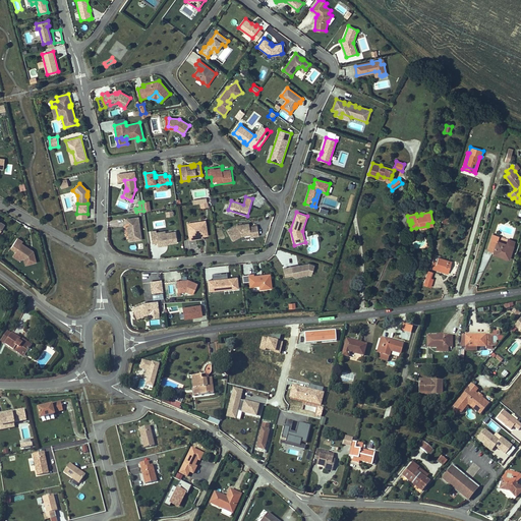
[(126,223),(129,223),(131,222),(132,226),(129,226),(130,234),(128,235),(129,241),(141,239),(138,217),(126,219),(126,223)]
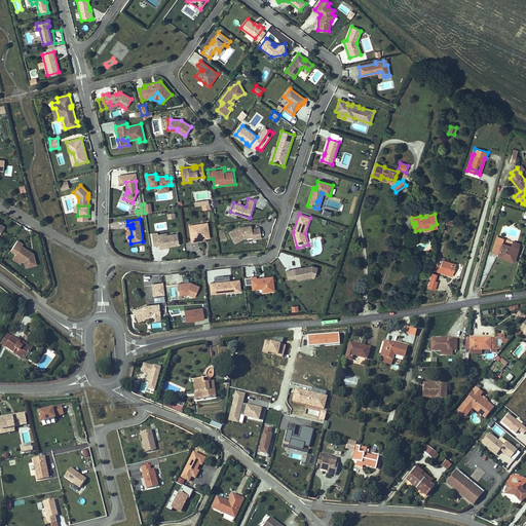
[(209,222),(190,225),(193,241),(204,240),(204,238),(211,237),(209,222)]
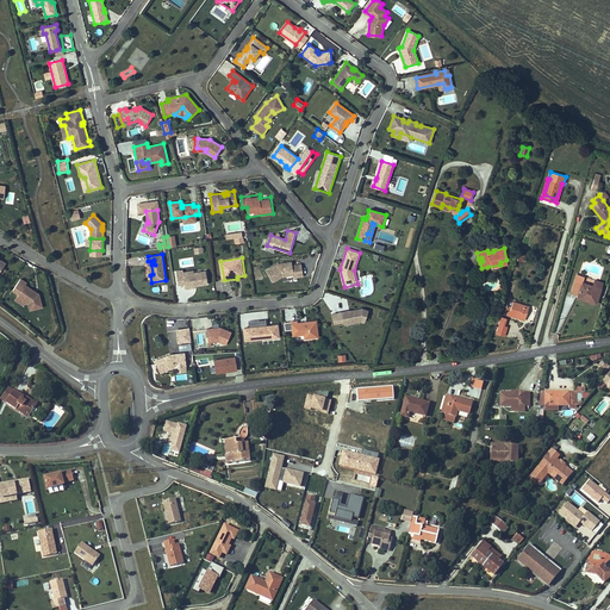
[(266,271),(273,281),(282,277),(293,274),(293,277),(303,275),(302,265),(292,266),(292,262),(278,263),(266,271)]
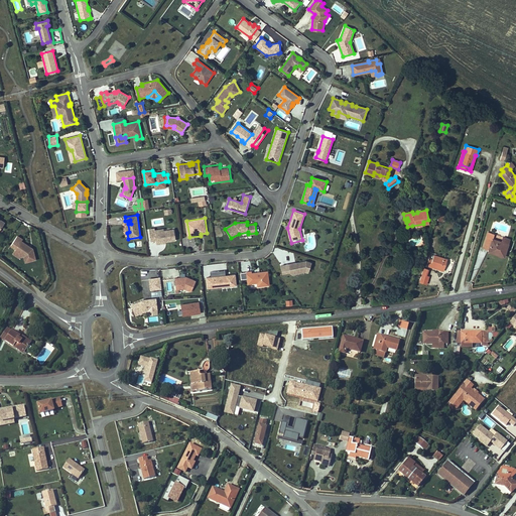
[(154,229),(149,229),(151,240),(156,240),(156,243),(175,240),(173,229),(163,231),(163,233),(155,234),(154,230),(154,229)]
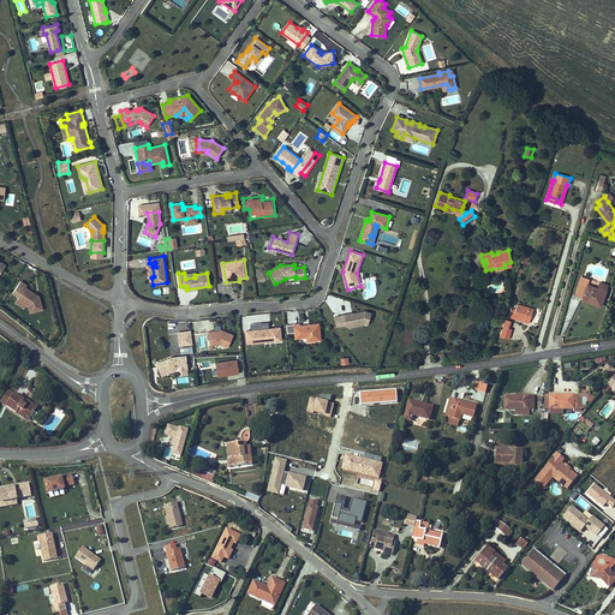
[(595,299),(593,303),(601,305),(608,285),(599,282),(598,288),(587,285),(589,279),(581,276),(575,296),(583,298),(592,300),(592,299),(595,299)]
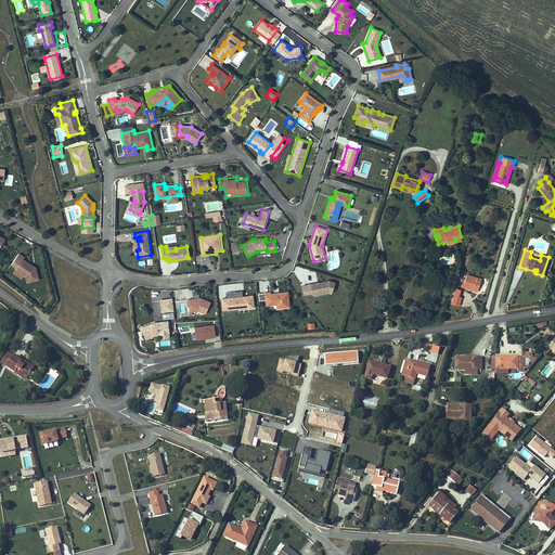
[(30,266),(31,265),(23,259),(24,257),(18,254),(12,263),(17,268),(16,269),(26,275),(27,282),(38,279),(35,268),(34,266),(33,267),(30,266)]
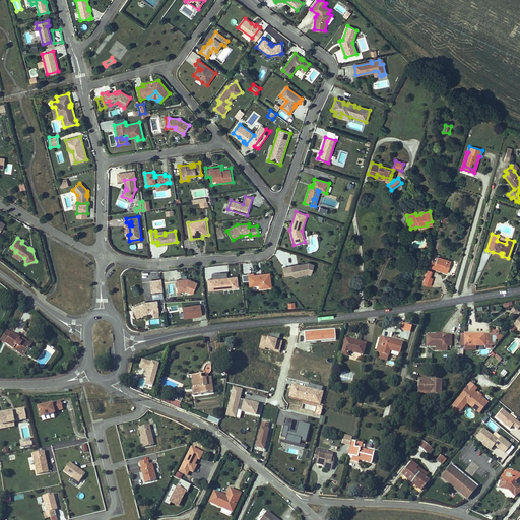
[(434,267),(448,271),(451,261),(438,257),(436,261),(433,260),(430,267),(434,268),(434,267)]
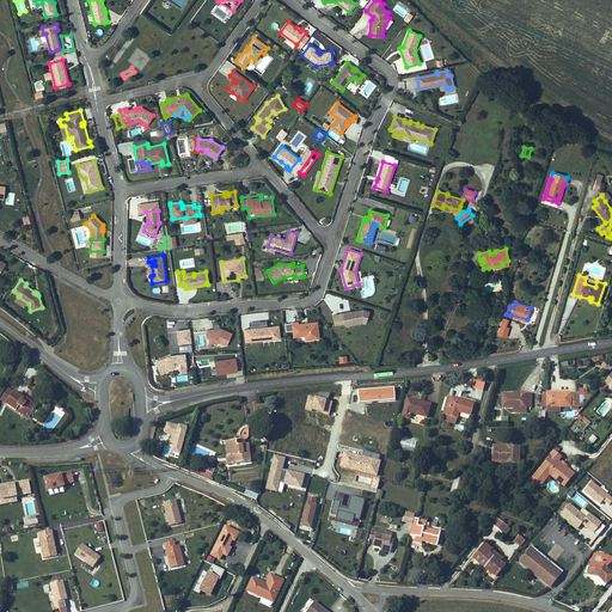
[(352,310),(334,314),(336,324),(344,322),(348,324),(362,320),(367,322),(369,311),(363,308),(352,312),(352,310)]
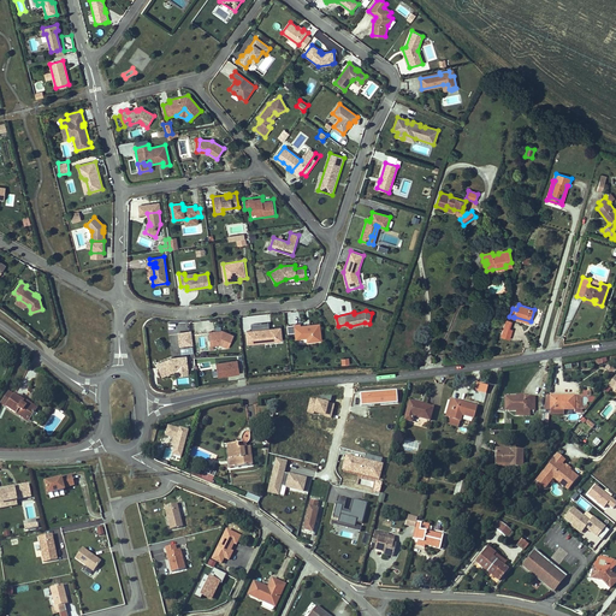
[(502,337),(509,339),(513,330),(509,329),(511,321),(507,320),(502,337)]
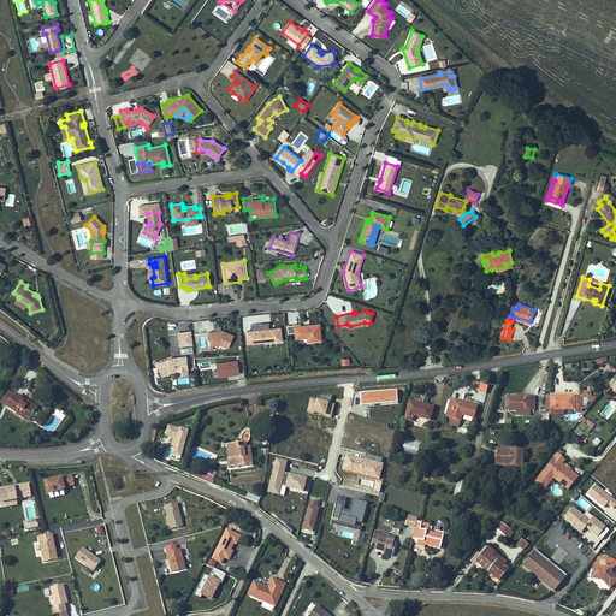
[(247,344),(283,342),(282,326),(268,326),(268,321),(252,323),(252,329),(246,330),(247,344)]
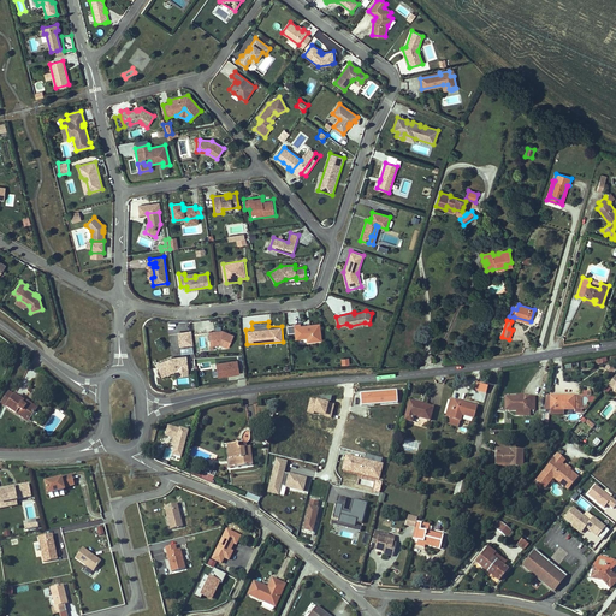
[(294,326),(286,326),(288,333),(296,332),(296,339),(308,338),(308,342),(323,339),(320,324),(301,326),(300,324),(294,325),(294,326)]
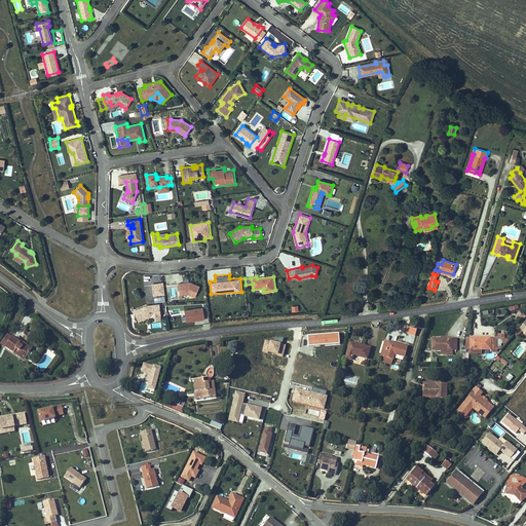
[(197,294),(197,282),(178,283),(179,295),(197,294)]
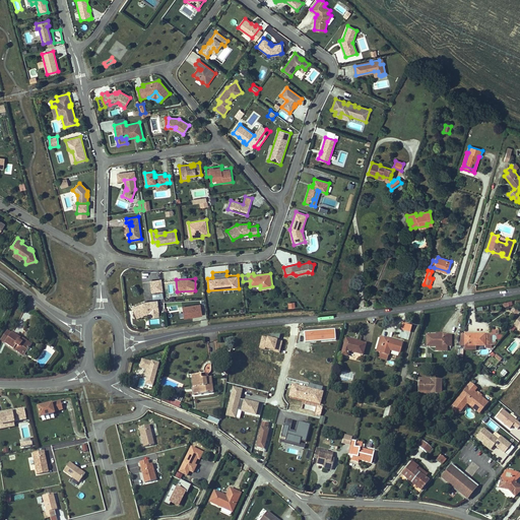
[(163,291),(161,279),(149,280),(150,293),(163,291)]
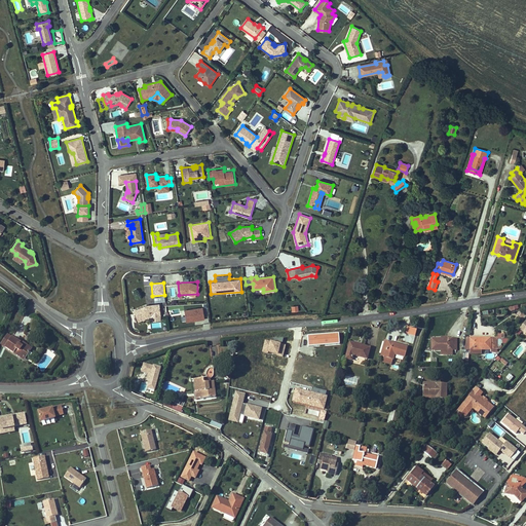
[(158,304),(147,305),(133,310),(137,322),(149,316),(160,315),(158,304)]
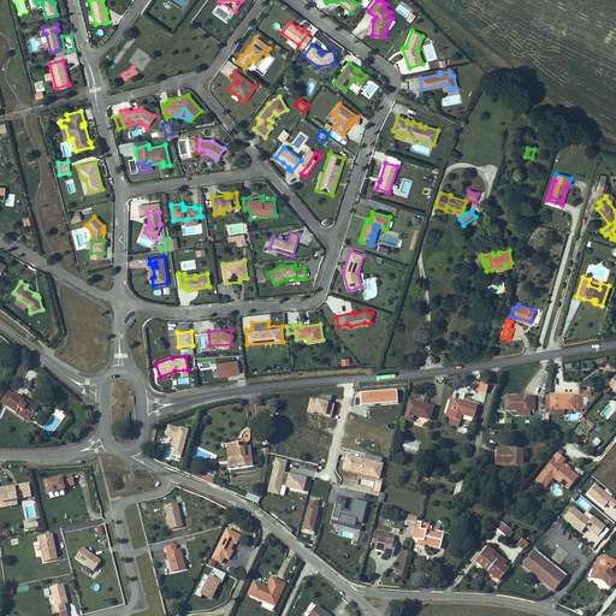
[(238,359),(217,361),(218,375),(240,373),(238,359)]
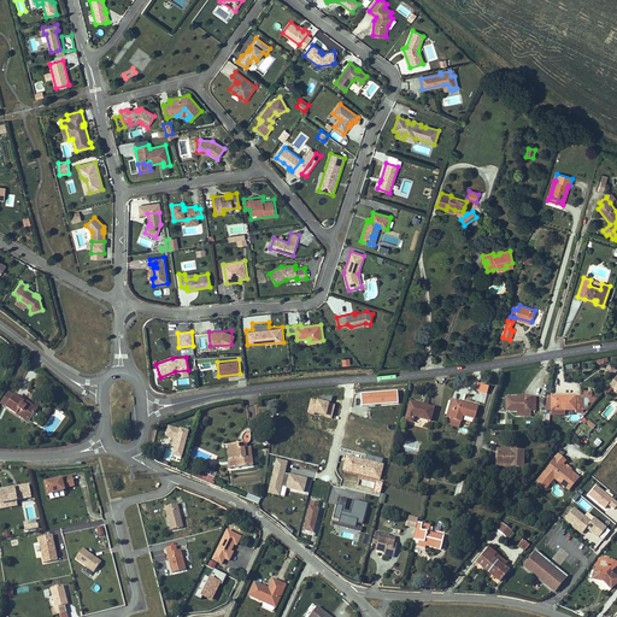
[(360,404),(397,404),(397,391),(360,392),(360,404)]
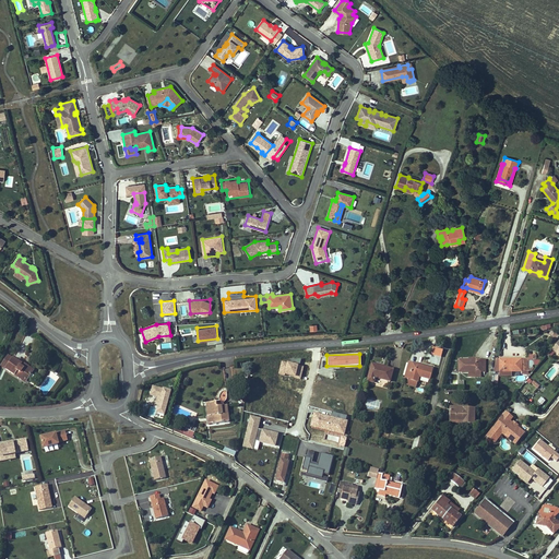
[(12,359),(8,356),(1,366),(21,380),(23,378),(26,380),(27,379),(30,381),(32,381),(34,377),(34,375),(32,373),(32,372),(24,367),(23,368),(20,367),(21,365),(16,363),(18,361),(13,358),(12,359)]
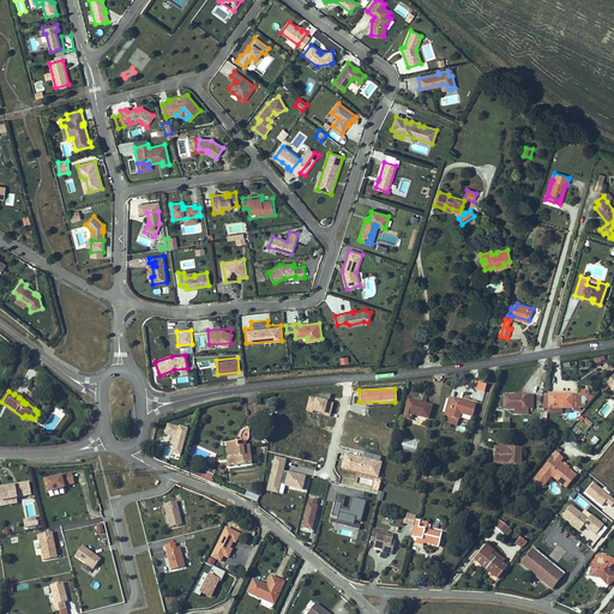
[(581,409),(585,403),(585,402),(590,402),(595,396),(589,396),(581,396),(579,396),(579,395),(545,395),(542,408),(549,408),(549,414),(561,413),(561,408),(572,408),(572,411),(579,411),(579,409),(581,409)]
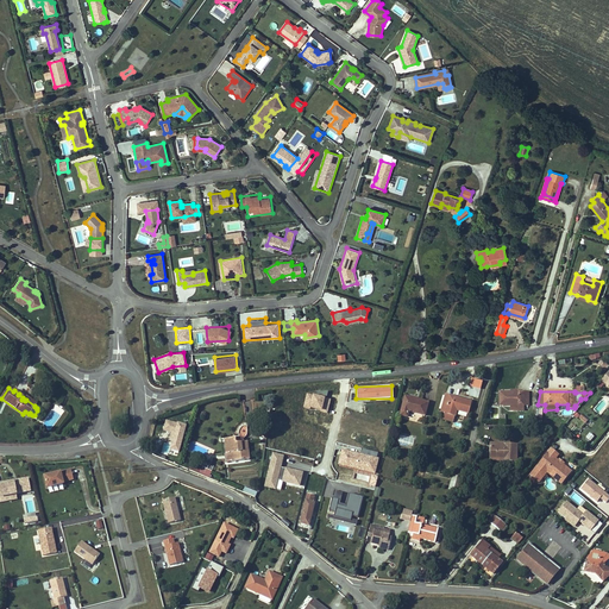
[(303,408),(328,413),(331,399),(307,393),(303,408)]
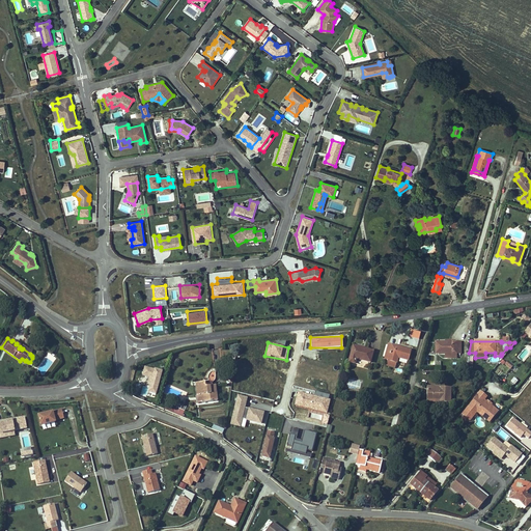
[(460,354),(460,342),(448,342),(448,343),(446,343),(446,342),(436,342),(436,354),(445,354),(456,354),(460,354)]
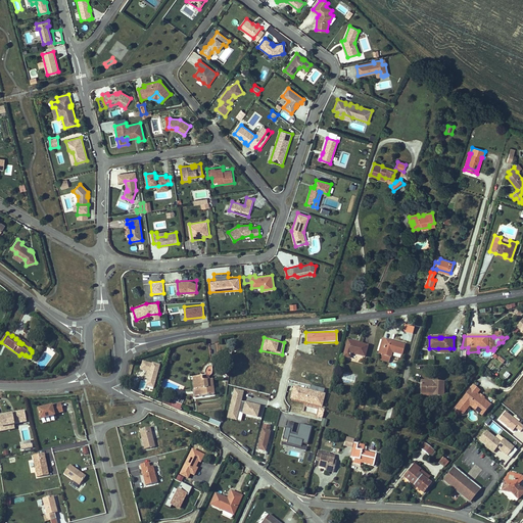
[(30,348),(32,346),(20,339),(20,340),(16,338),(15,339),(19,341),(18,343),(21,344),(22,343),(30,348)]
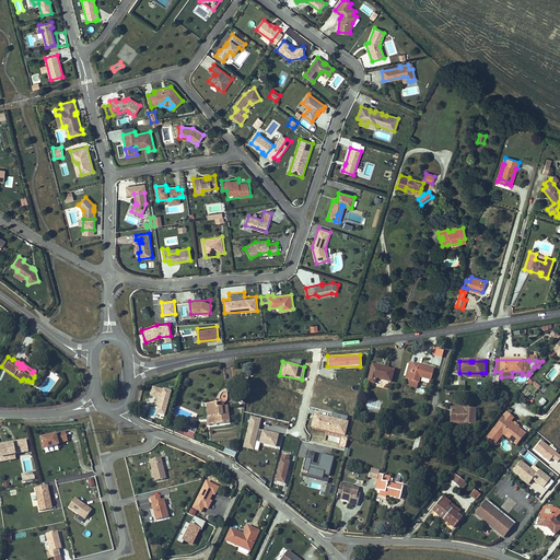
[(431,381),(433,370),(409,363),(405,380),(409,381),(418,383),(420,377),(431,381)]
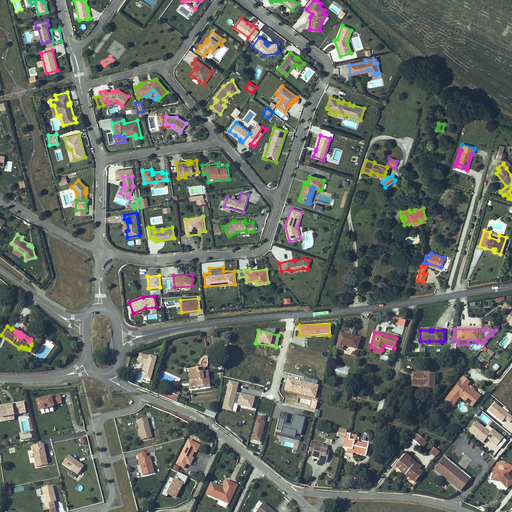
[(357,349),(360,339),(340,334),(336,349),(342,351),(343,346),(357,349)]
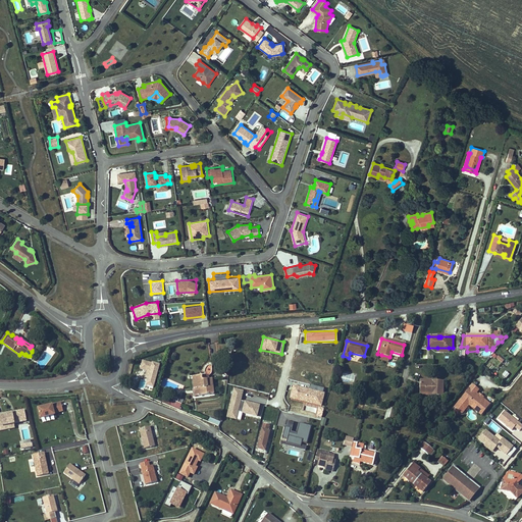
[(141,379),(139,385),(154,388),(160,364),(142,360),(140,369),(147,370),(144,380),(141,379)]
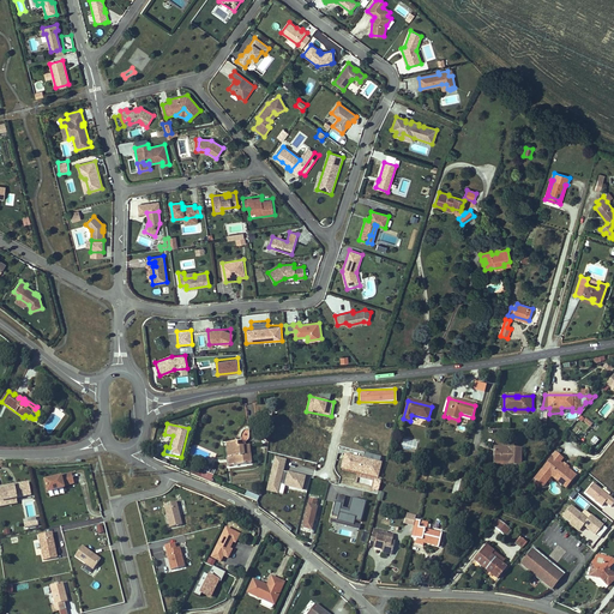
[(251,464),(250,446),(246,446),(238,447),(238,443),(227,444),(228,457),(235,457),(236,465),(251,464)]
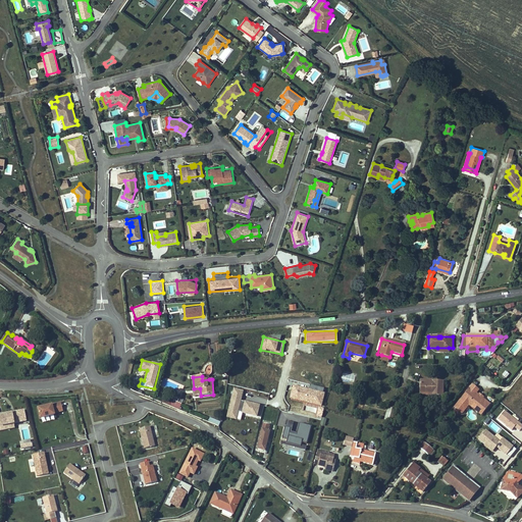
[(444,390),(444,381),(420,380),(419,393),(431,393),(431,396),(442,396),(442,394),(444,390)]
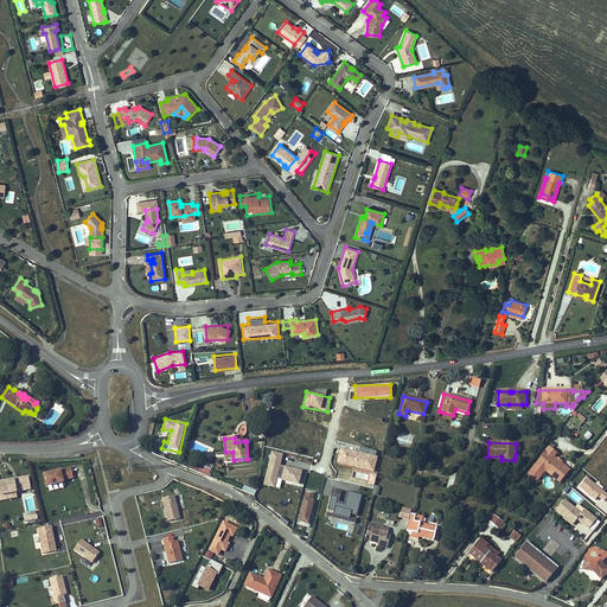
[(339,447),(336,464),(374,472),(378,451),(359,447),(359,452),(339,447)]
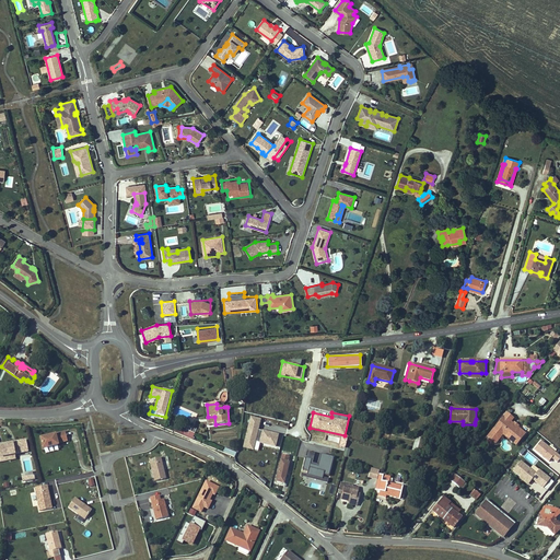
[(516,429),(512,426),(513,424),(513,423),(511,421),(513,418),(506,412),(488,436),(492,441),(496,436),(499,439),(503,434),(504,433),(511,438),(512,436),(516,441),(520,436),(522,439),(525,433),(517,428),(517,427),(516,429)]
